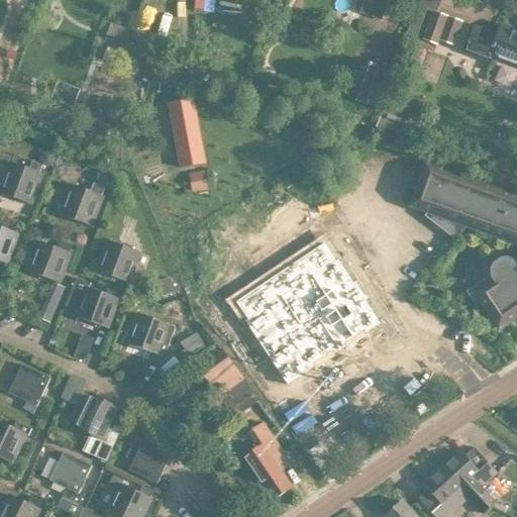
[(460,20),(447,15),(432,9),(422,38),(435,43),(437,37),(439,37),(452,42),(460,20)]
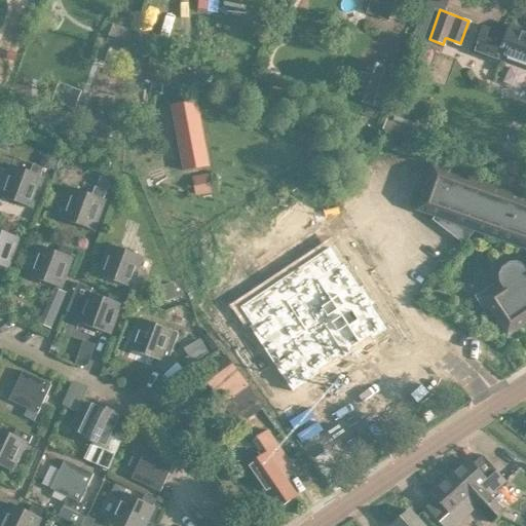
[(124,50),(132,31),(112,24),(105,43),(109,45),(124,50)]
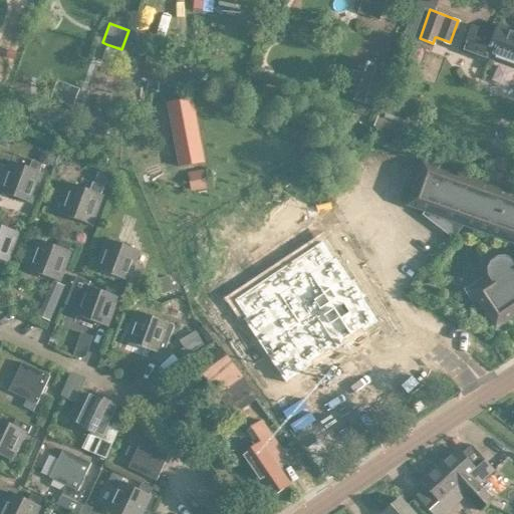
[(460,49),(488,60),(490,55),(513,63),(513,29),(497,23),(493,32),(470,24),(460,49)]
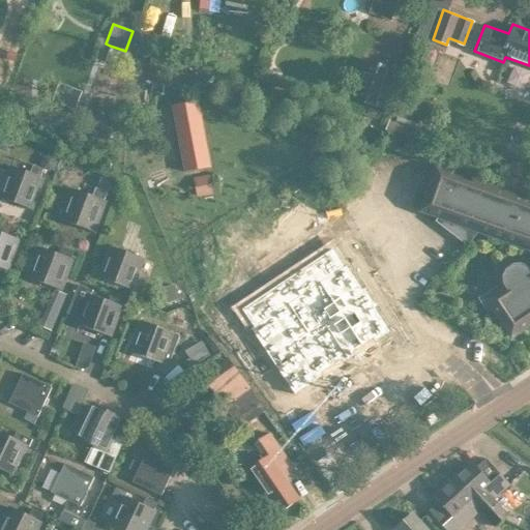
[(110,46),(105,59),(120,65),(125,51),(110,46)]
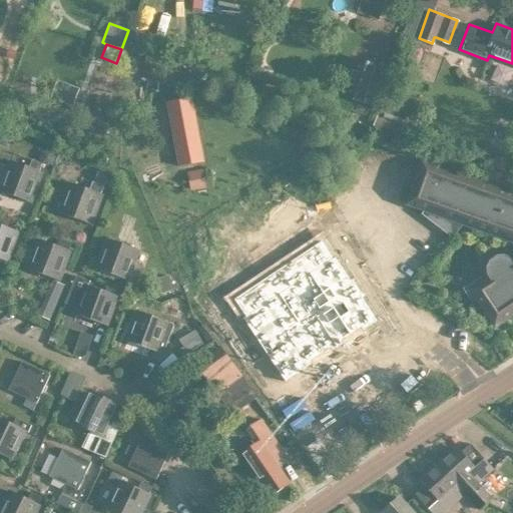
[(8,48),(6,56),(13,59),(16,51),(8,48)]
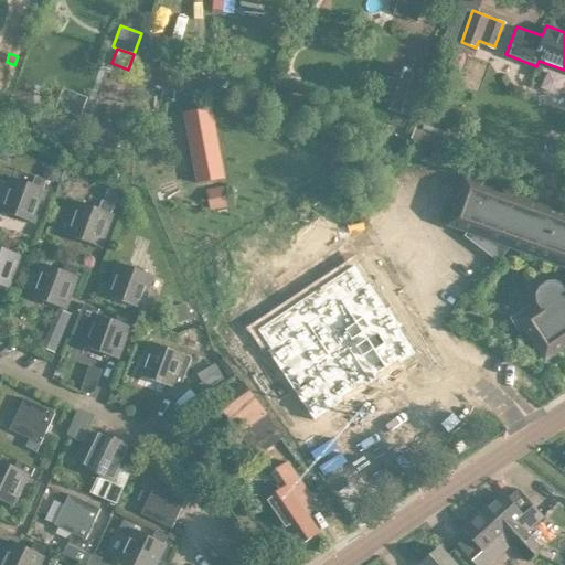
[(211,107),(182,112),(195,182),(223,178),(211,107)]
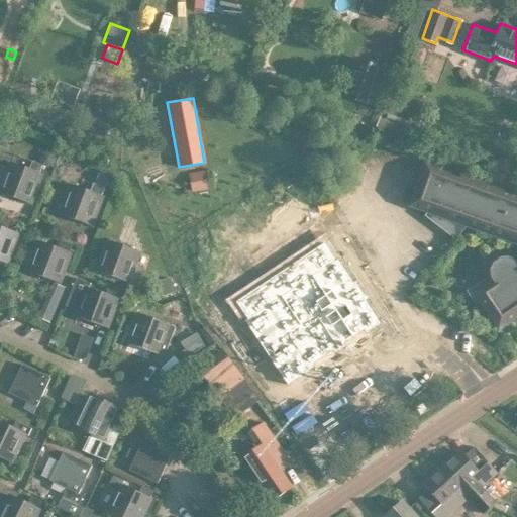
[(379,114),(374,128),(397,136),(402,122),(379,114)]
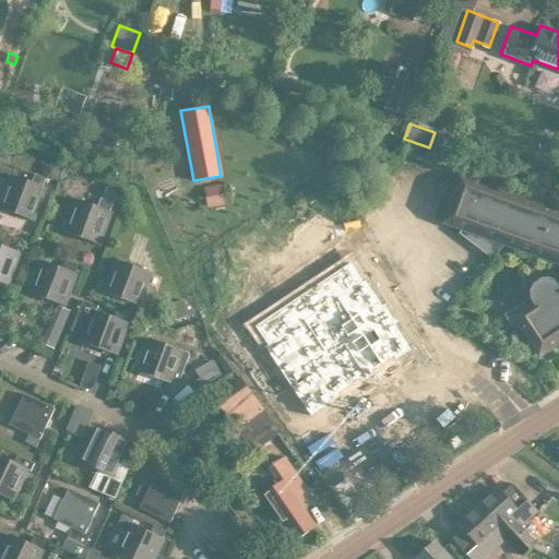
[(40,169),(43,176),(49,178),(56,175),(58,168),(55,163),(49,161),(43,163),(40,169)]
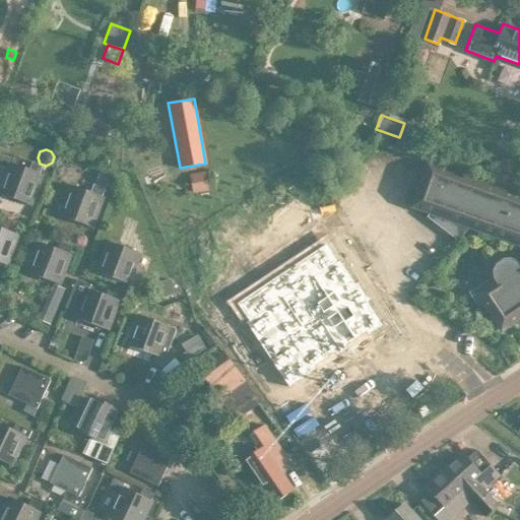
[(39,174),(38,173),(41,166),(30,161),(27,169),(9,163),(0,187),(0,192),(28,203),(39,174)]
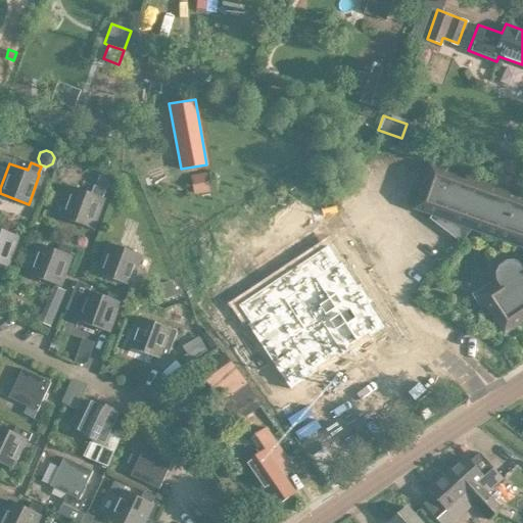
[(389,162),(349,189),(438,321),(522,264),(522,226),(513,212),(452,254),(389,162)]
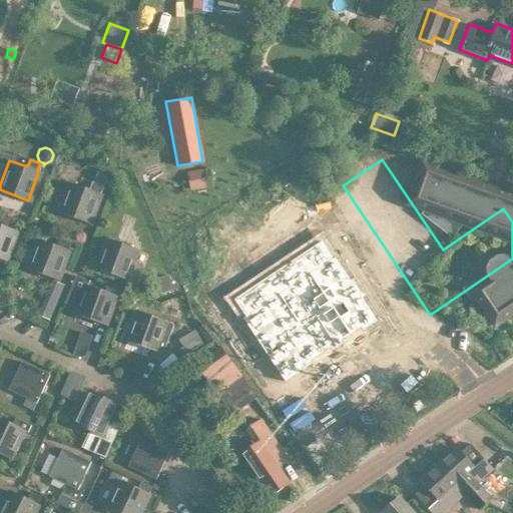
[(211,165),(185,170),(189,188),(214,183),(211,165)]
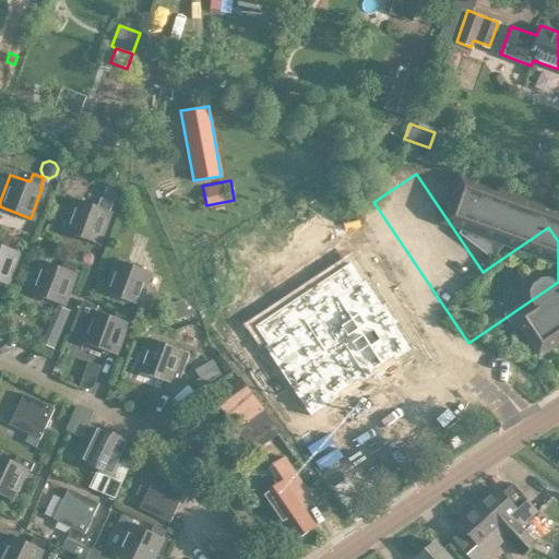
[(105,183),(100,197),(118,203),(122,190),(105,183)]
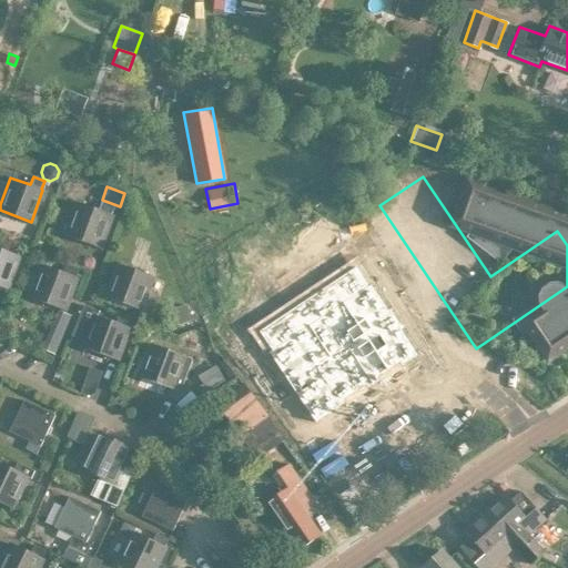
[(66,234),(98,246),(110,213),(112,205),(101,201),(98,210),(77,202),(66,234)]
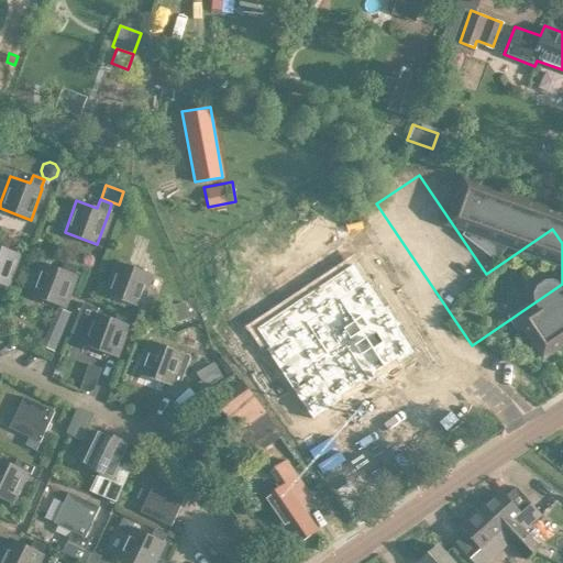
[(0,295),(1,295),(4,285),(17,253),(0,245),(0,295)]
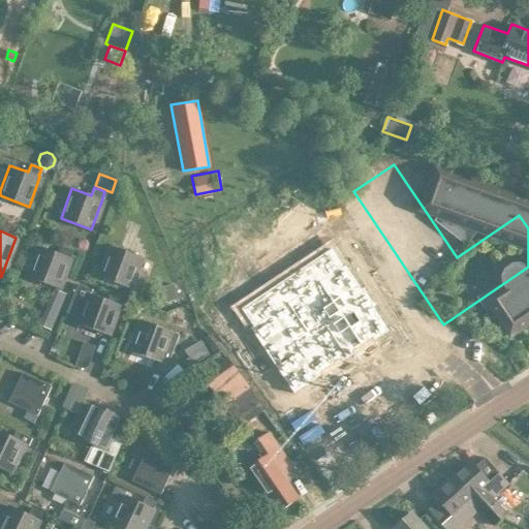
[(28,276),(58,287),(72,249),(60,245),(57,252),(39,246),(28,276)]
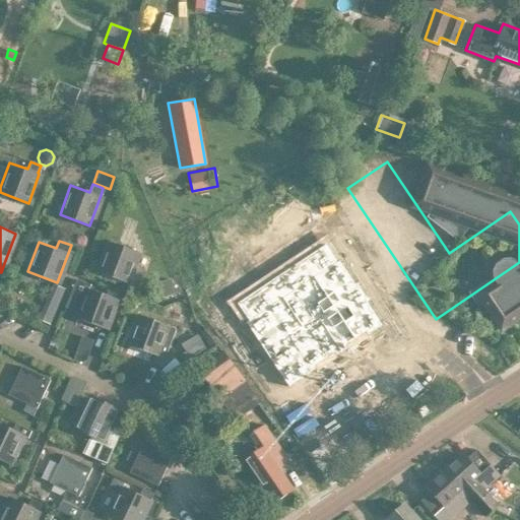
[(96,271),(127,281),(138,252),(108,241),(96,271)]
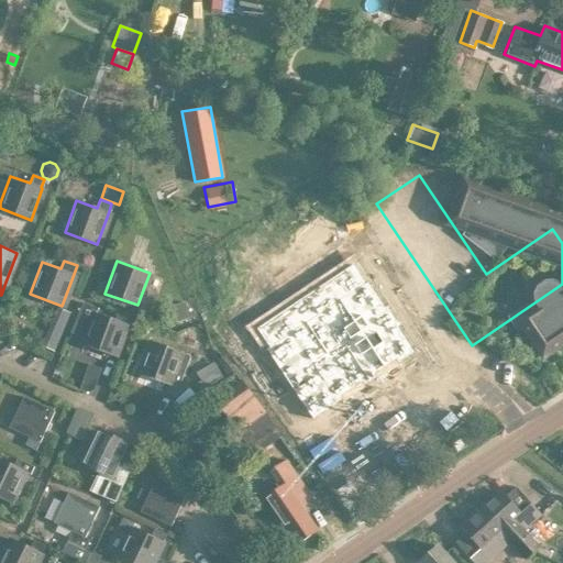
[(345,265),(251,330),(264,349),(261,351),(309,420),(337,400),(339,404),(362,387),(361,385),(370,378),(372,381),(395,365),(394,362),(409,352),(392,327),(394,326),(379,306),(378,307),(361,283),(359,284),(345,265)]
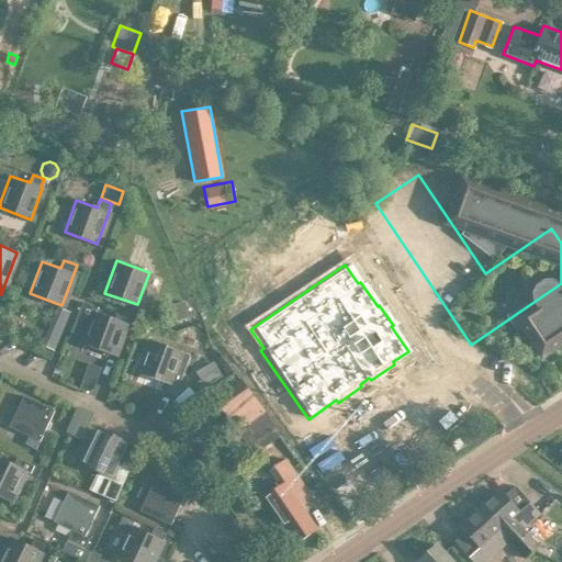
[(182,300),(169,305),(175,319),(188,315),(182,300)]
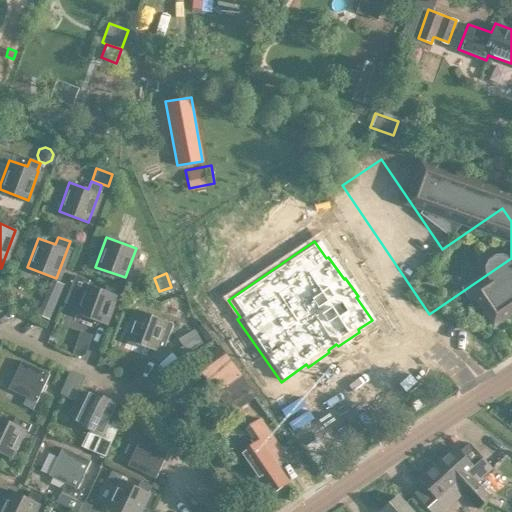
[(75,274),(63,302),(76,307),(74,312),(103,323),(110,305),(116,307),(123,288),(106,281),(103,290),(87,283),(88,279),(75,274)]
